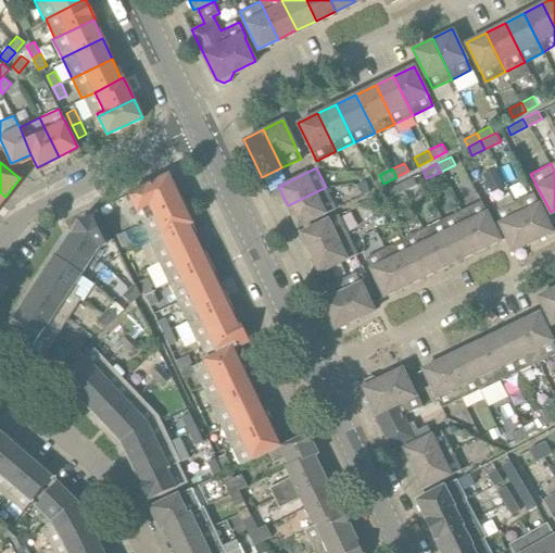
[(142,222),(181,202),(168,174),(118,199),(131,227),(142,222)]
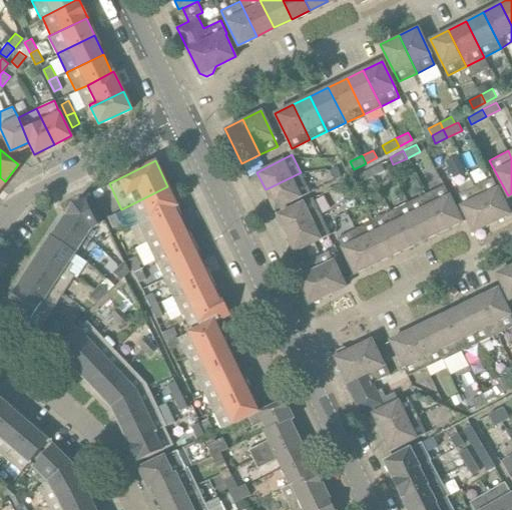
[(373,175),(384,169),(380,161),(369,167),(373,175)]
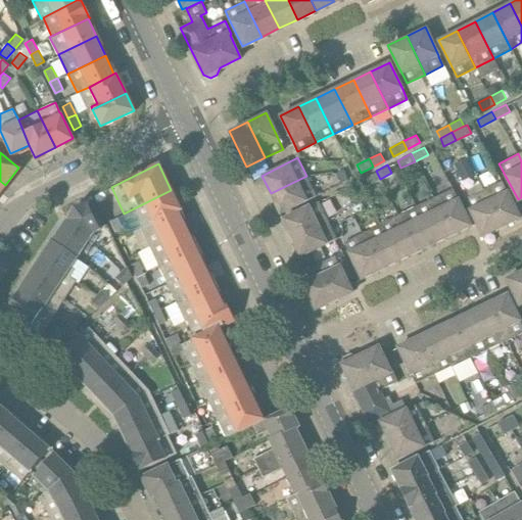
[(334,174),(338,183),(346,179),(341,170),(334,174)]
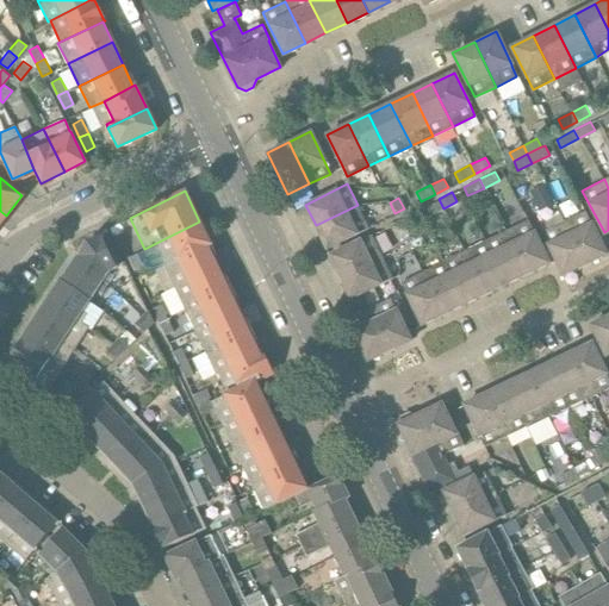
[(430,216),(443,208),(439,199),(426,206),(430,216)]
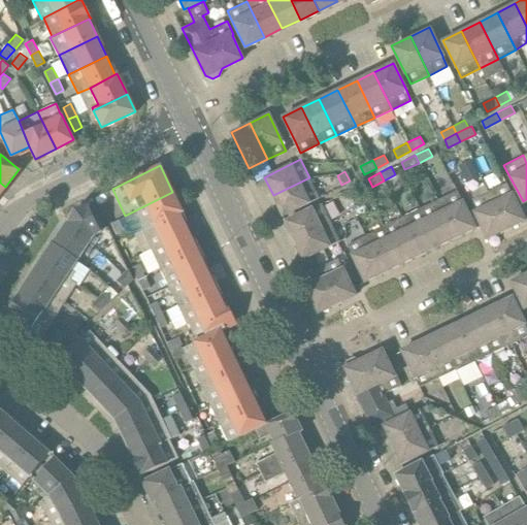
[(283,215),(309,201),(325,193),(323,189),(317,193),(309,177),(273,195),(283,215)]
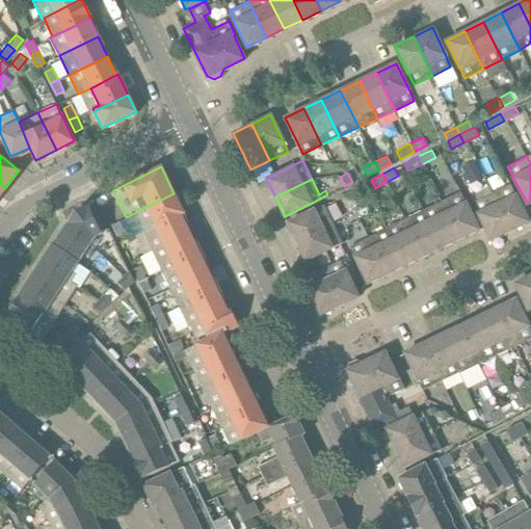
[(528,221),(525,215),(514,193),(513,194),(509,183),(492,192),(509,231),(528,221)]
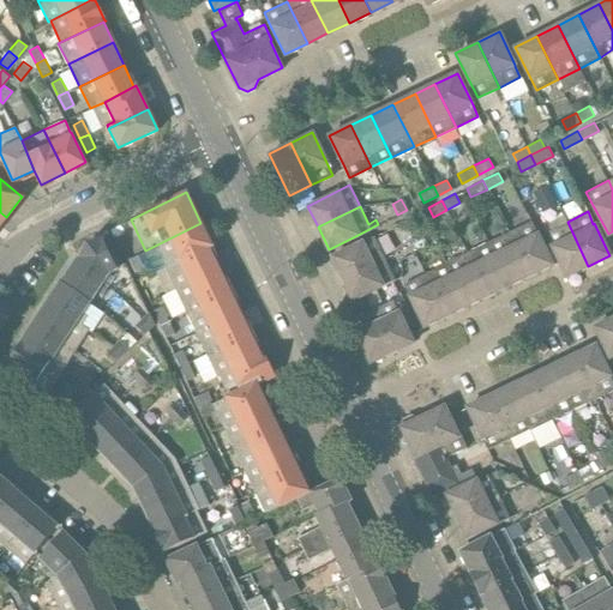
[(552,264),(552,263),(530,221),(510,230),(530,275),(552,264)]
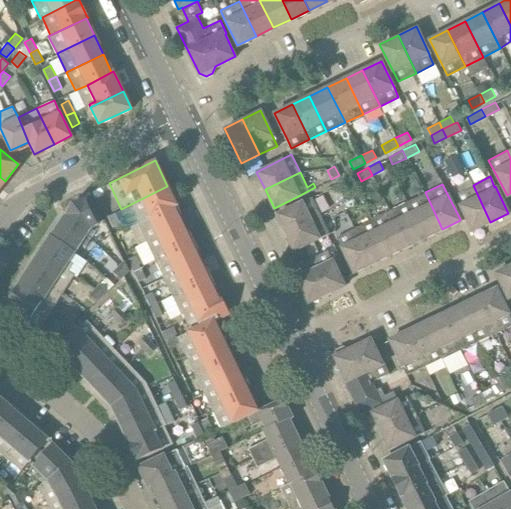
[(471,230),(490,222),(473,185),(455,193),(458,203),(459,203),(471,230)]
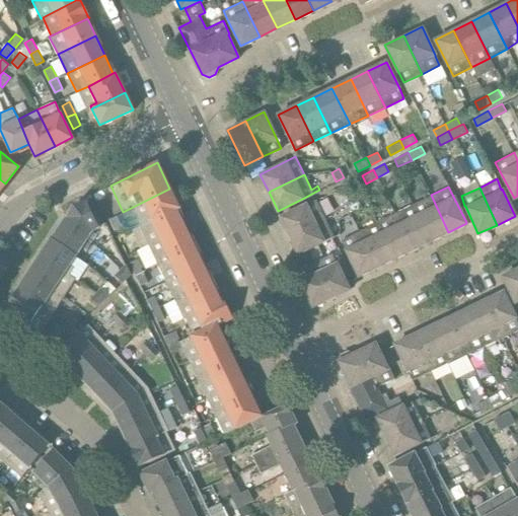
[(141,224),(176,208),(178,207),(169,189),(133,207),(141,224)]
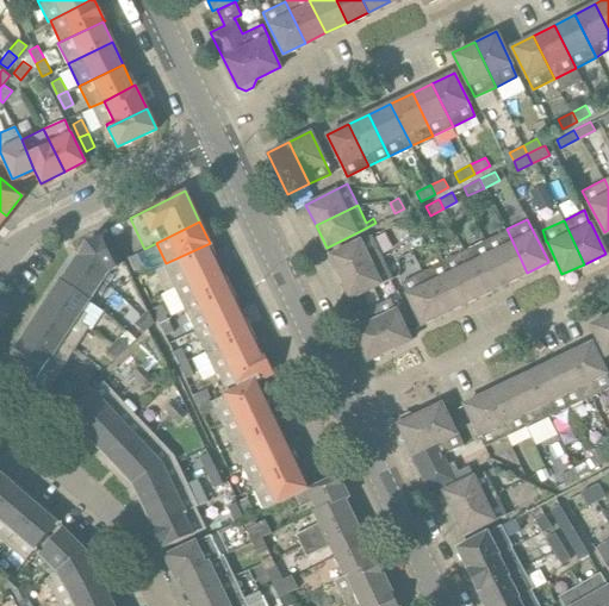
[(505,283),(527,273),(507,229),(484,239),(505,283)]
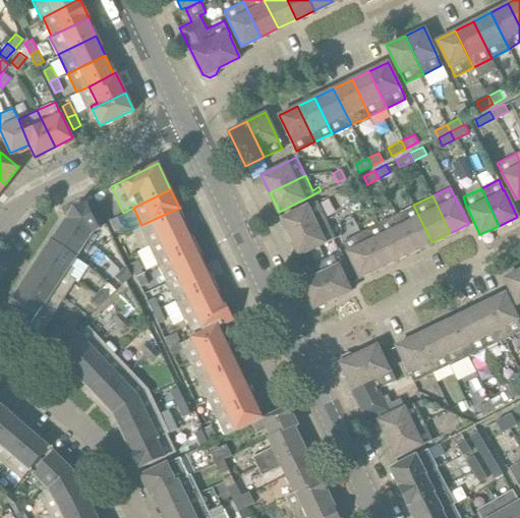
[(290,236),(326,219),(320,204),(326,200),(324,196),(281,217),(290,236)]
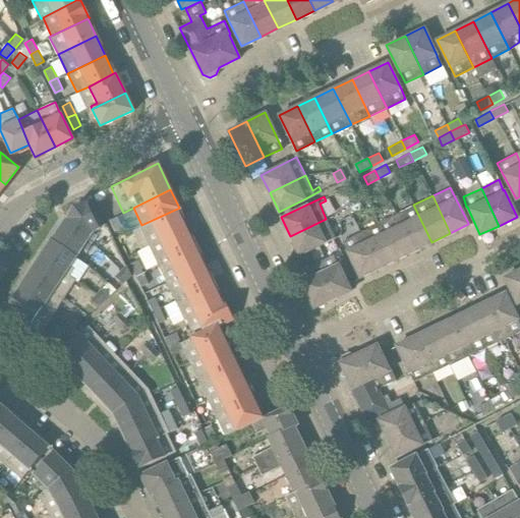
[(93,231),(99,228),(85,202),(72,208),(63,222),(89,238),(93,231)]
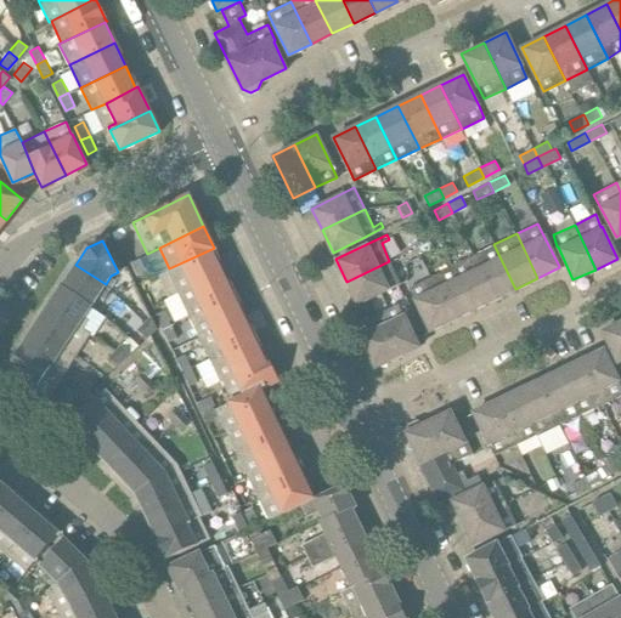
[(473,310),(495,299),(473,255),(467,244),(446,254),(451,265),(450,265),(451,266),(473,310)]
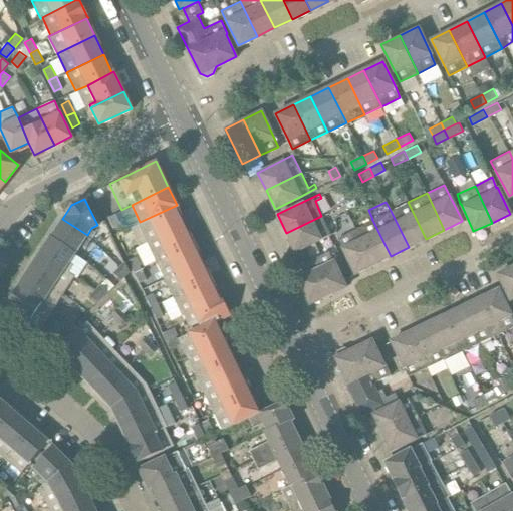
[(409,247),(426,239),(408,202),(391,211),(409,247)]
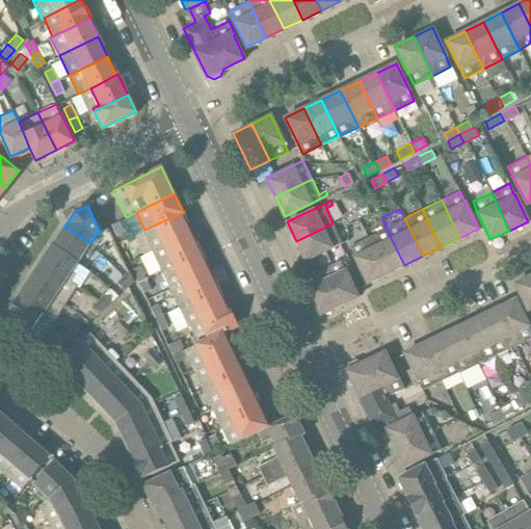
[(151,249),(190,232),(181,213),(144,230),(142,231),(151,249)]
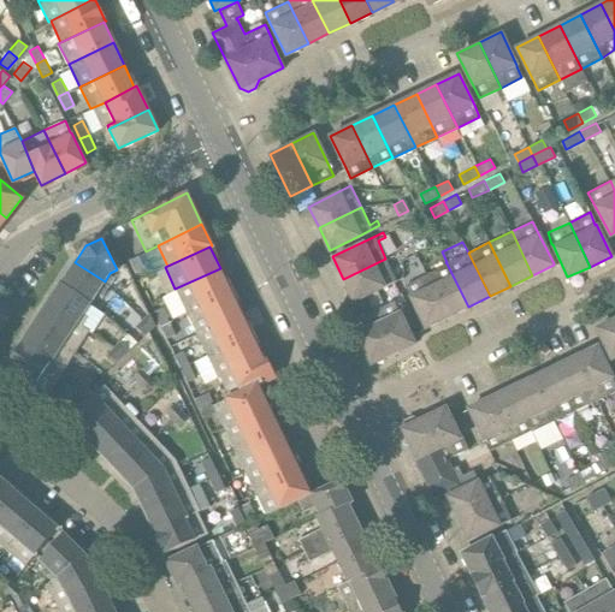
[(135,273),(145,268),(139,254),(129,259),(135,273)]
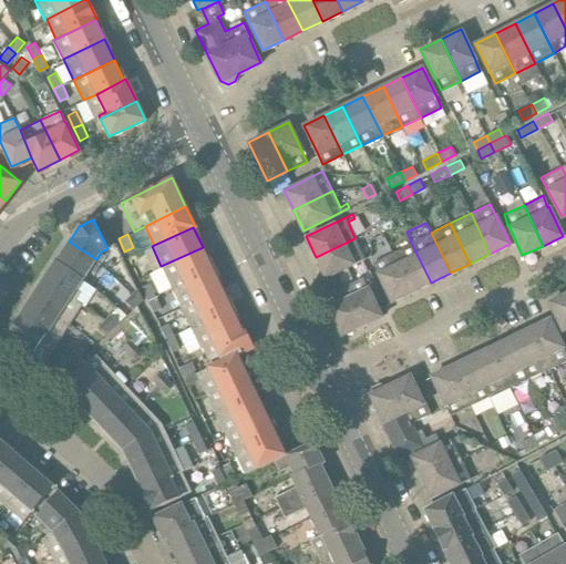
[(325,277),(354,263),(364,258),(354,238),(316,257),(325,277)]
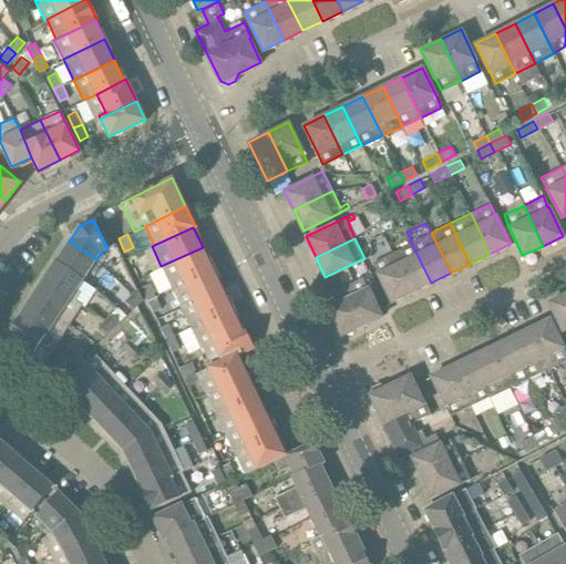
[(55,260),(83,279),(90,269),(94,272),(100,263),(96,259),(69,242),(55,260)]
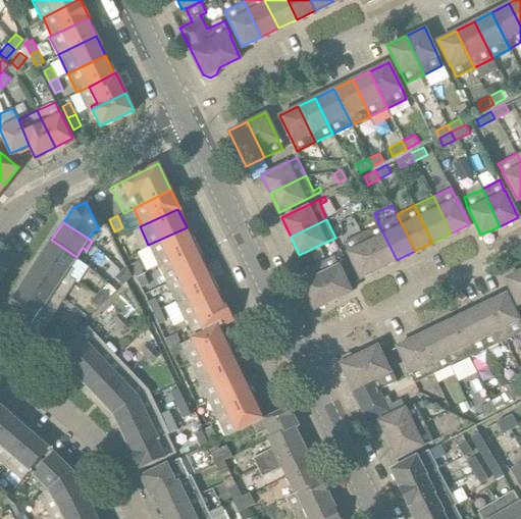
[(379,268),(397,260),(378,223),(362,231),(379,268)]
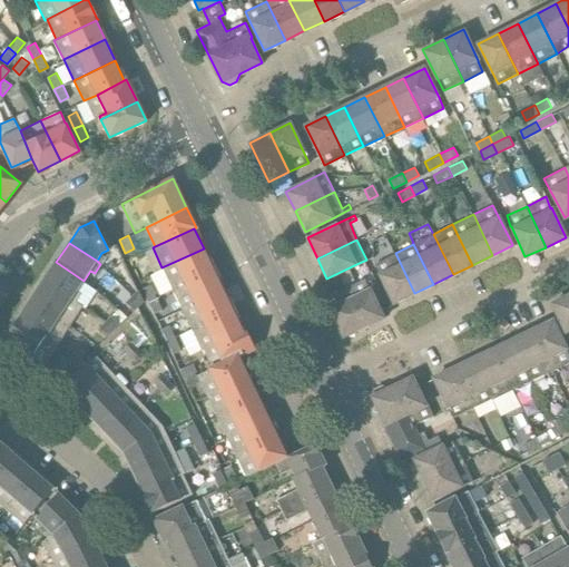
[(172,289),(213,269),(204,248),(162,267),(172,289)]
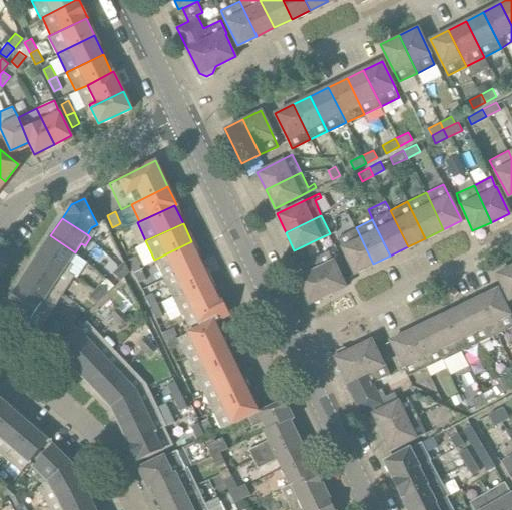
[(354,273),(373,264),(356,227),(337,236),(341,245),(354,273)]
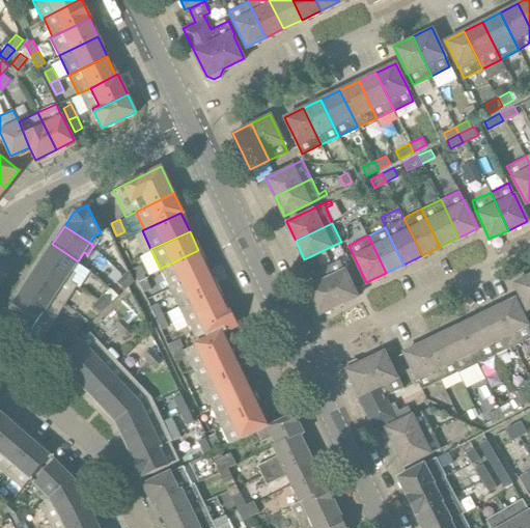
[(40,260),(71,281),(76,273),(72,271),(78,261),(52,244),(40,260)]
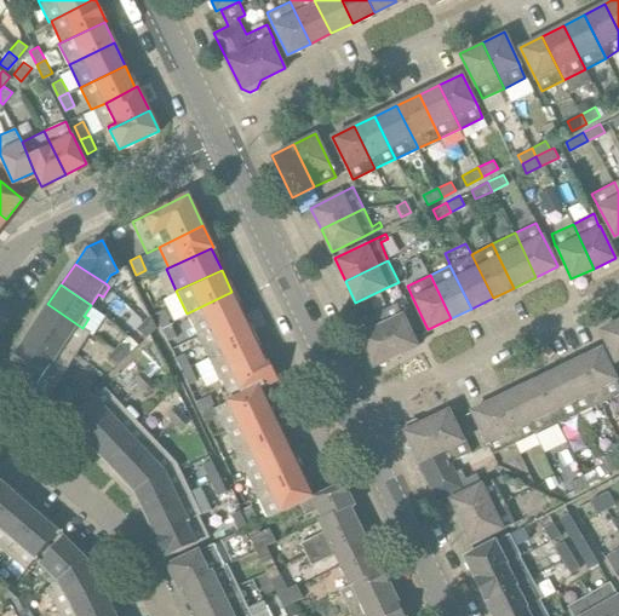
[(198,335),(242,314),(231,292),(187,314),(198,335)]
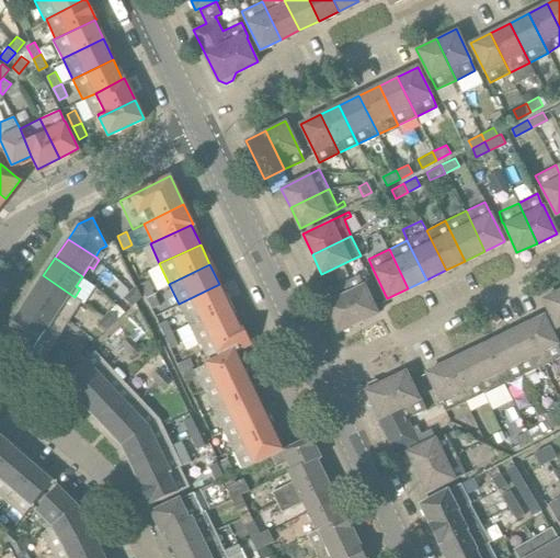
[(377,312),(373,304),(363,283),(358,274),(339,283),(357,321),(377,312)]
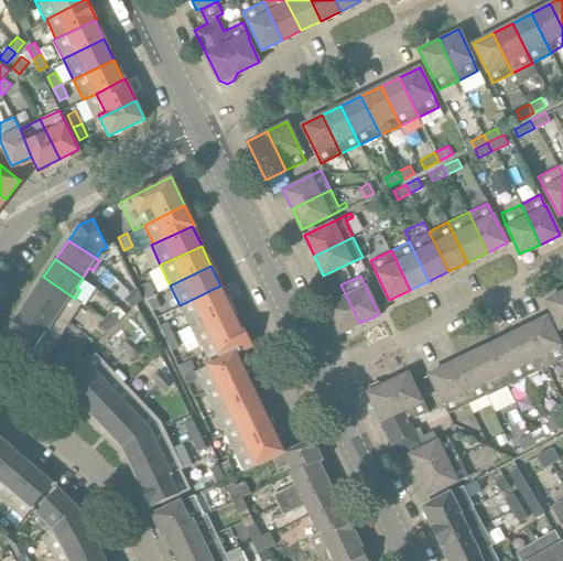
[(82,302),(75,299),(43,277),(31,295),(69,321),(82,302)]
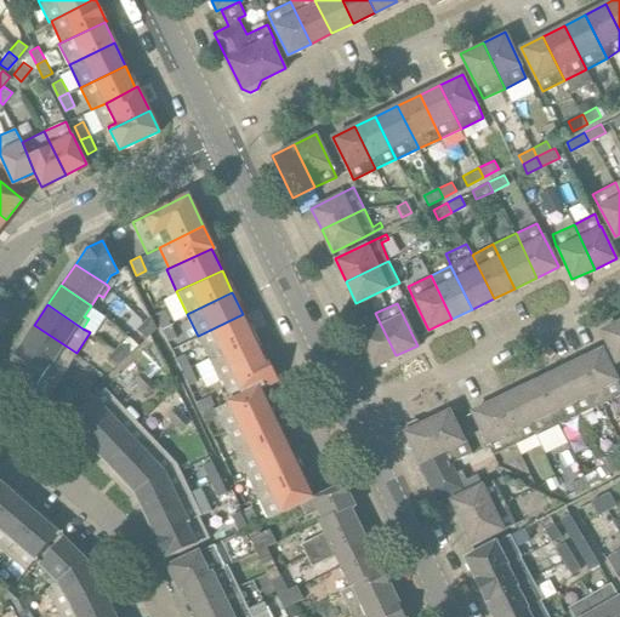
[(160,326),(170,323),(164,308),(154,313),(160,326)]
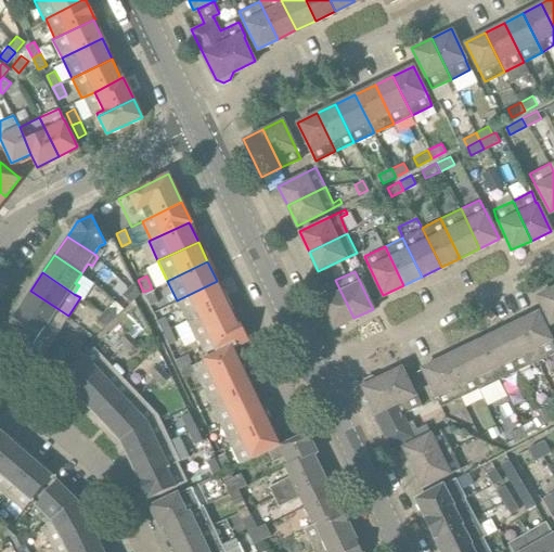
[(334,328),(353,318),(335,280),(316,290),(334,328)]
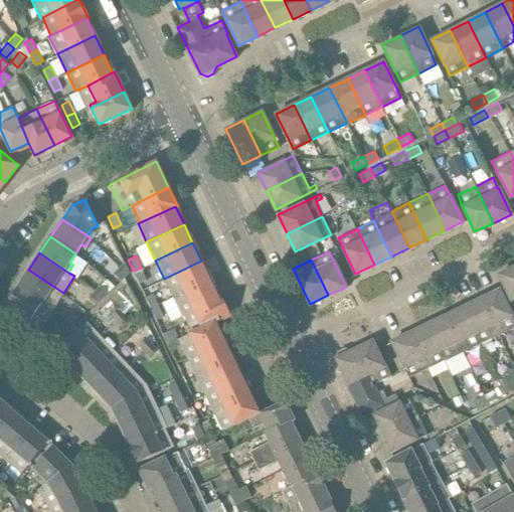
[(124,262),(119,267),(127,275),(130,271),(125,261),(124,262)]
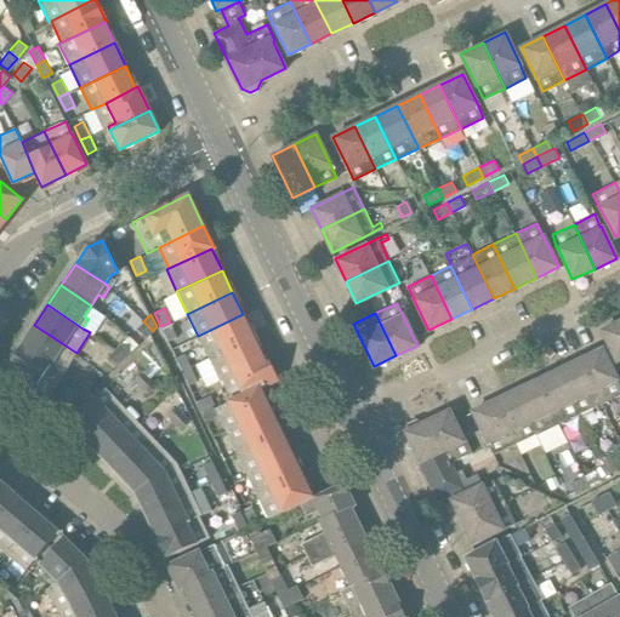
[(198,336),(208,356),(252,335),(243,314),(198,336)]
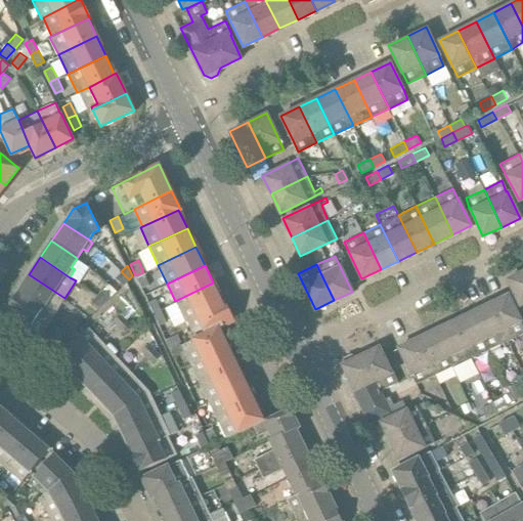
[(522,311),(522,270),(507,278),(522,311)]
